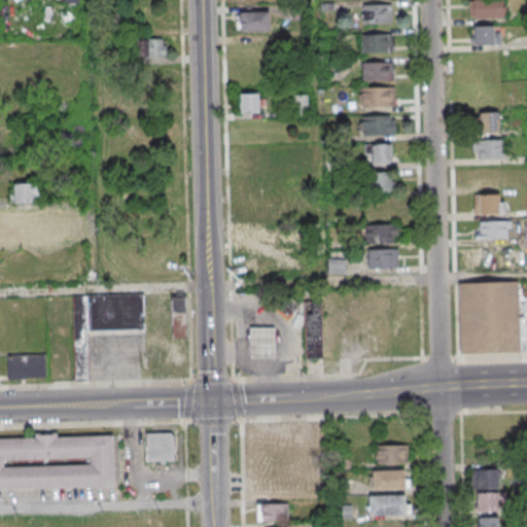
[(503,19),(503,0),(469,0),(469,19),(503,19)]
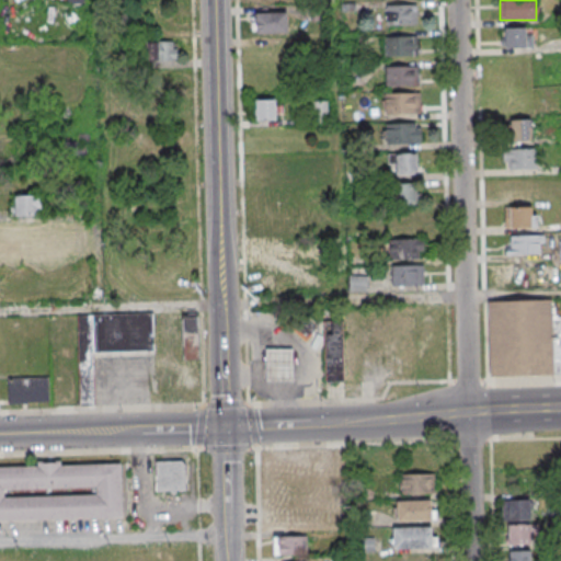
[(418,4),(386,4),(386,26),(418,26),(418,4)]
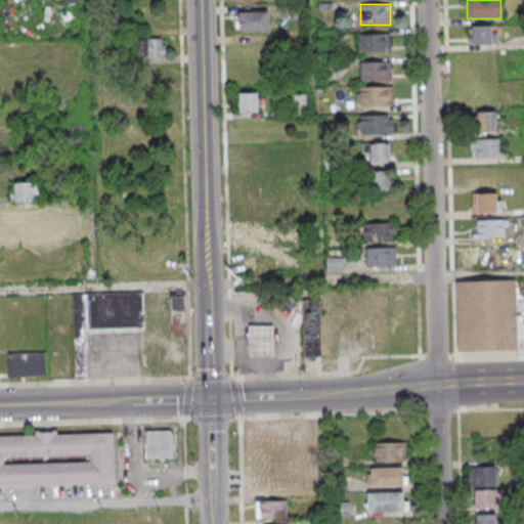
[(268,31),(268,11),(238,11),(238,31),(268,31)]
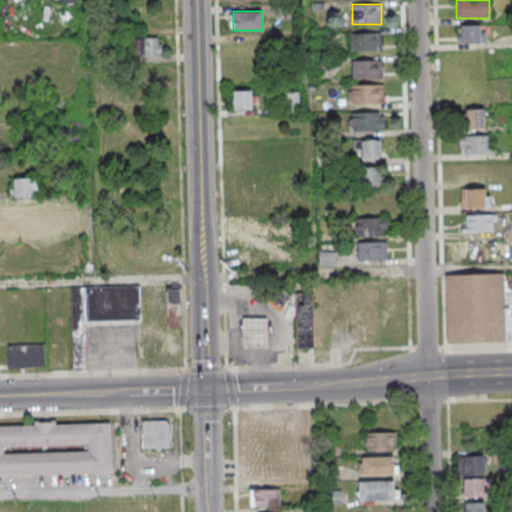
[(459,25),(459,43),(486,43),(486,25),(459,25)]
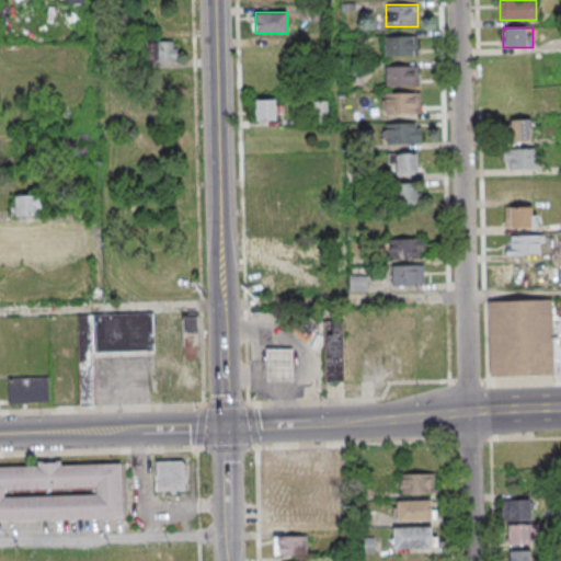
[(385,55),(418,55),(418,36),(385,36),(385,55)]
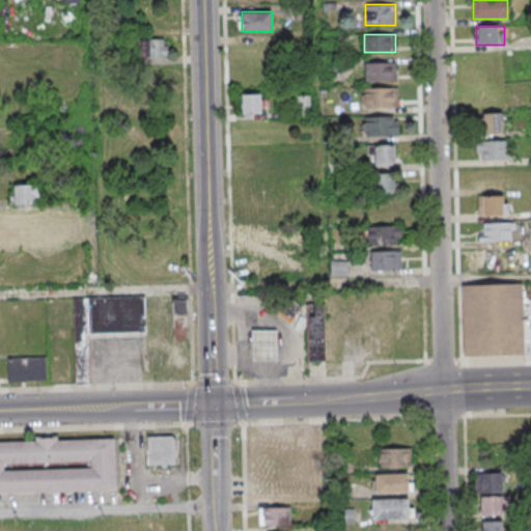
[(168,57),(168,38),(138,39),(139,57),(168,57)]
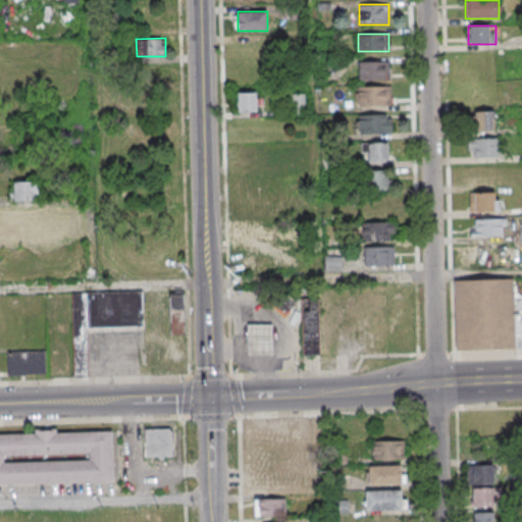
[(389,80),(389,61),(358,61),(358,80),(389,80)]
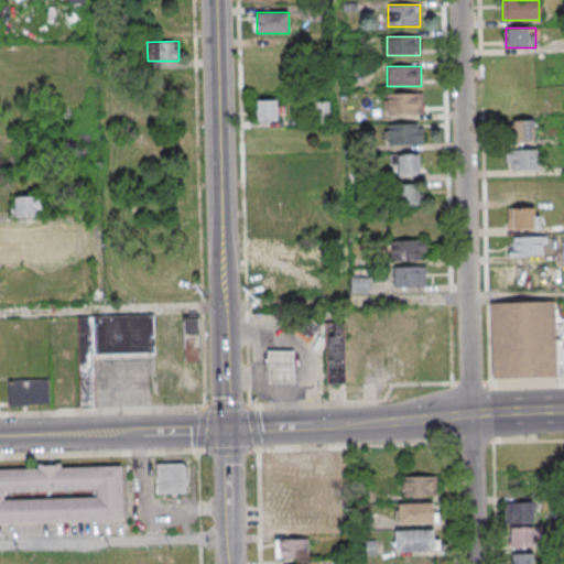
[(423,93),(386,93),(386,114),(423,114),(423,93)]
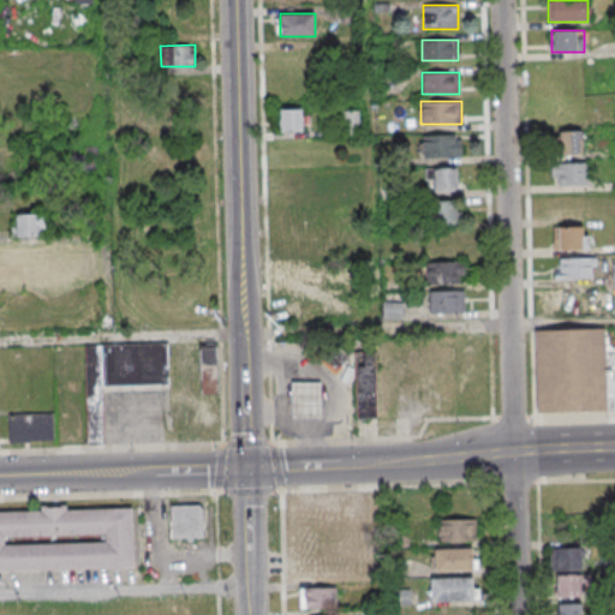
[(303,132),(303,108),(280,108),(280,132),(303,132)]
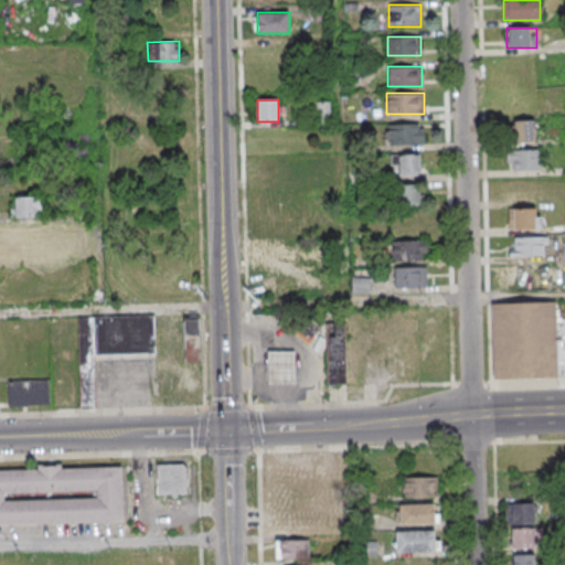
[(536,141),(536,120),(515,120),(515,141),(536,141)]
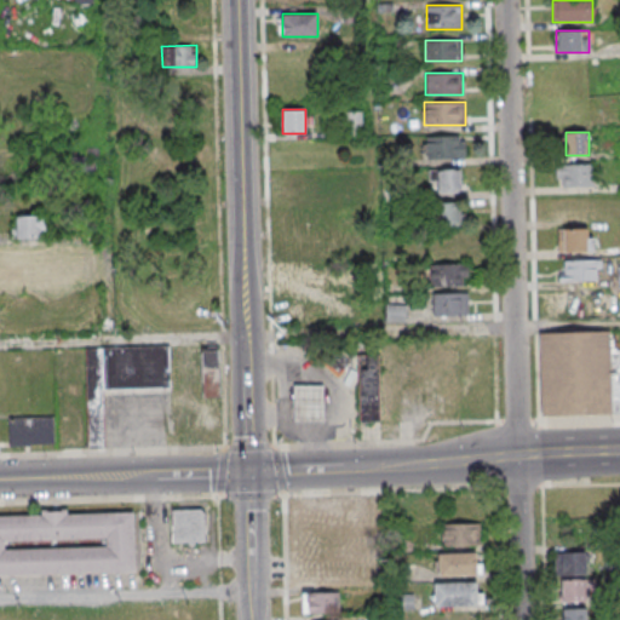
[(465,136),(426,136),(426,158),(465,158),(465,136)]
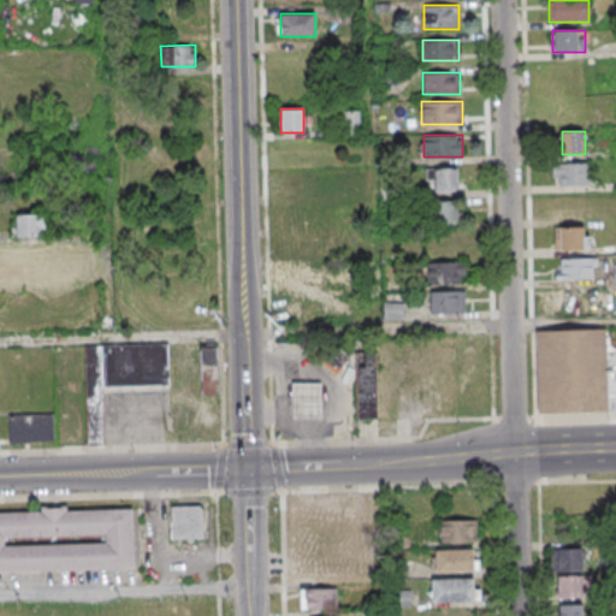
[(590,185),(590,163),(552,163),(552,185),(590,185)]
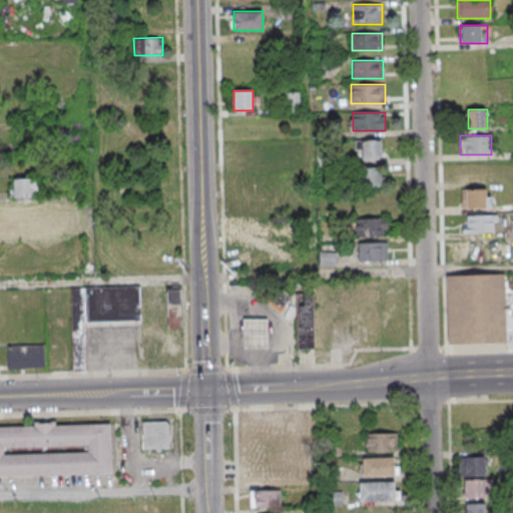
[(381,159),(381,139),(356,139),(356,159),(381,159)]
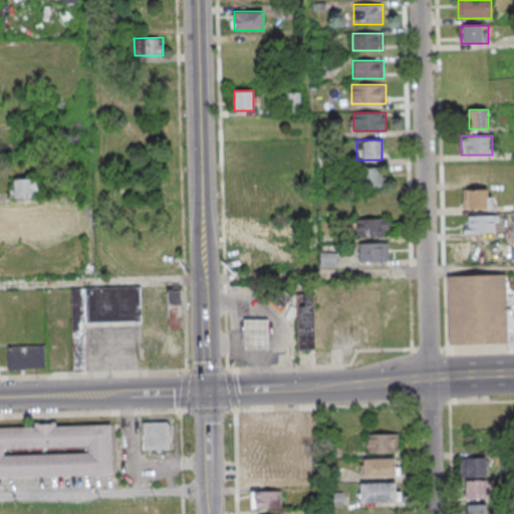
[(382,188),(382,168),(363,168),(363,188),(382,188)]
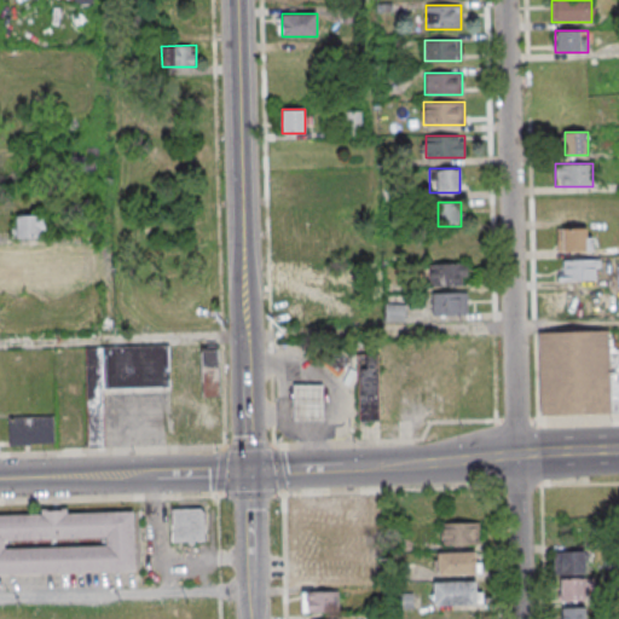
[(46,217),(13,217),(13,239),(46,239),(46,217)]
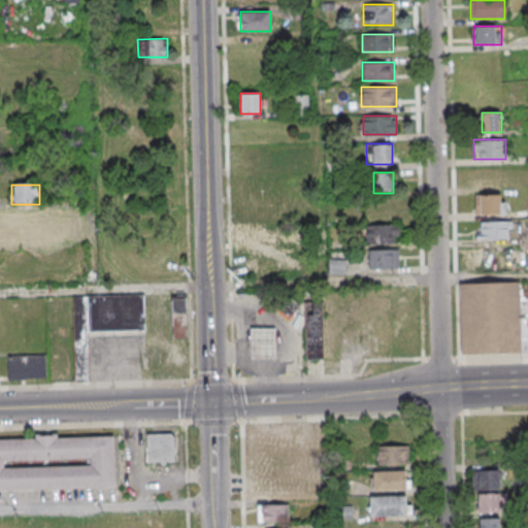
[(504,195),(475,195),(475,215),(504,215),(504,195)]
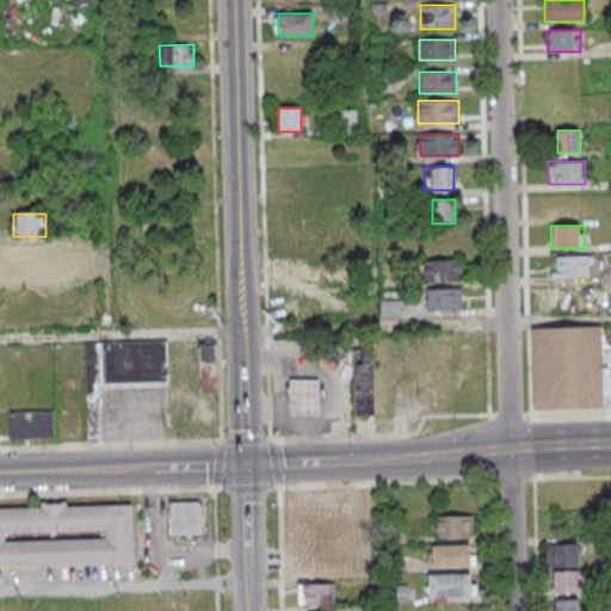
[(551,277),(592,277),(592,255),(551,255),(551,277)]
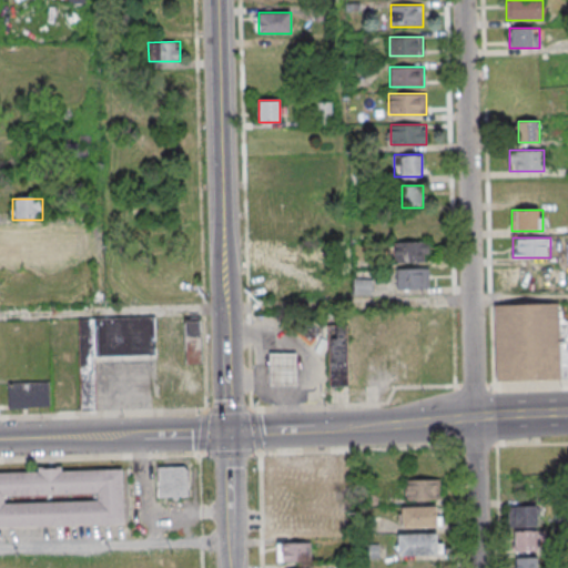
[(396,243),(396,263),(428,263),(428,243),(396,243)]
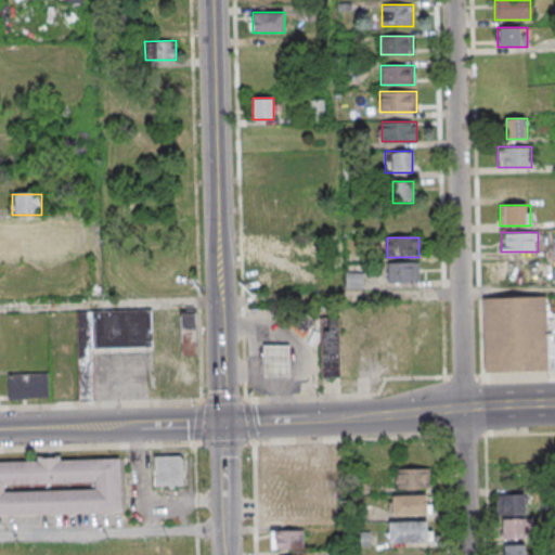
[(418,263),(387,263),(387,284),(418,283),(418,263)]
